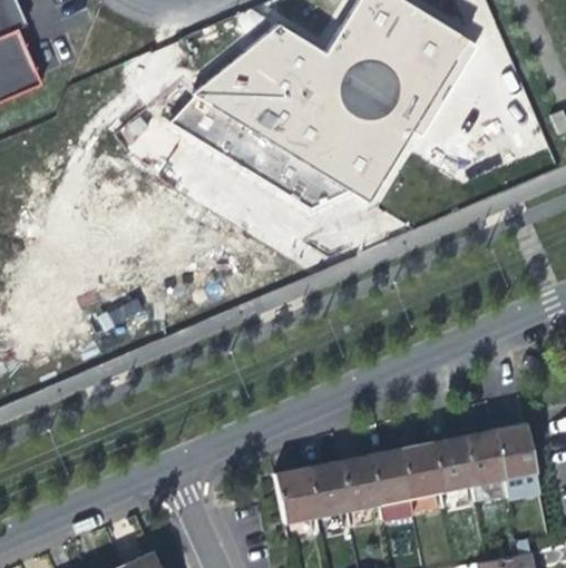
[(470,36),(405,0),(360,0),(328,52),(279,23),(195,91),(197,94),(174,119),(315,206),(352,188),(369,198),(470,36)]
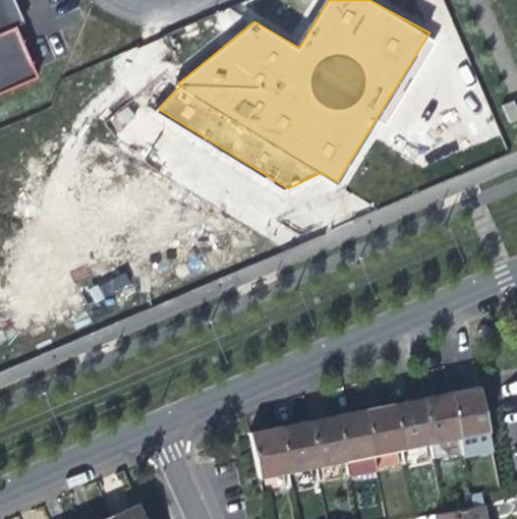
[(0,97),(38,80),(15,29),(1,35),(0,32),(0,26),(3,25),(0,15),(0,97)]
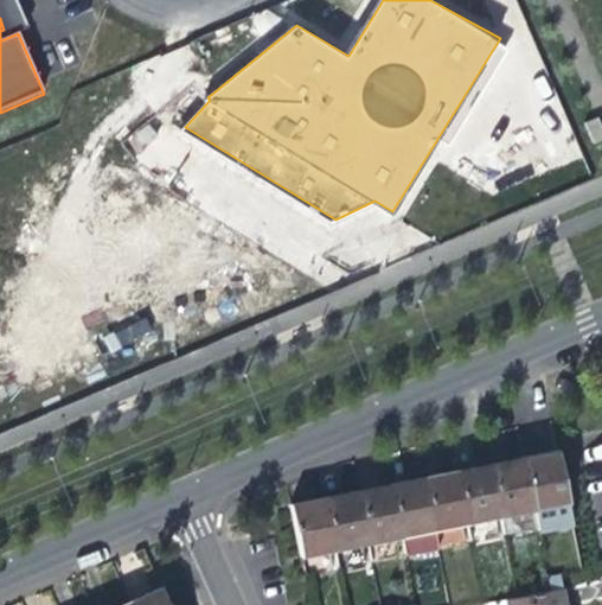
[(543,452),(527,456),(538,510),(572,503),(562,449),(543,452)]
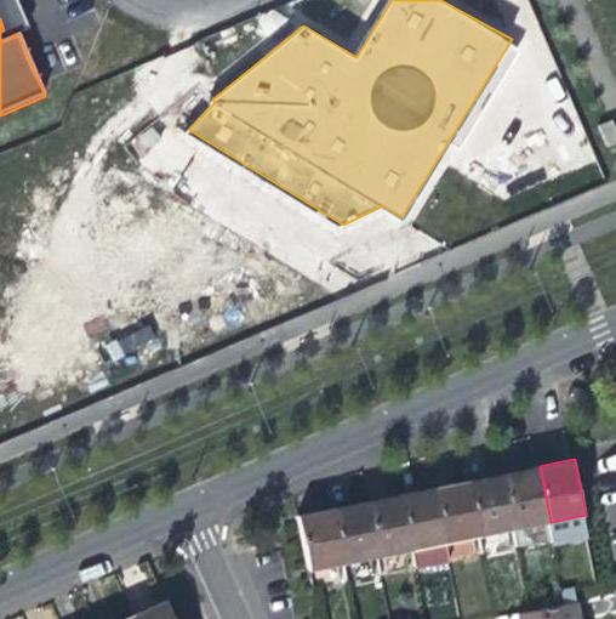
[(554,540),(551,522),(540,466),(523,470),(506,473),(517,528),(520,546),(554,540)]
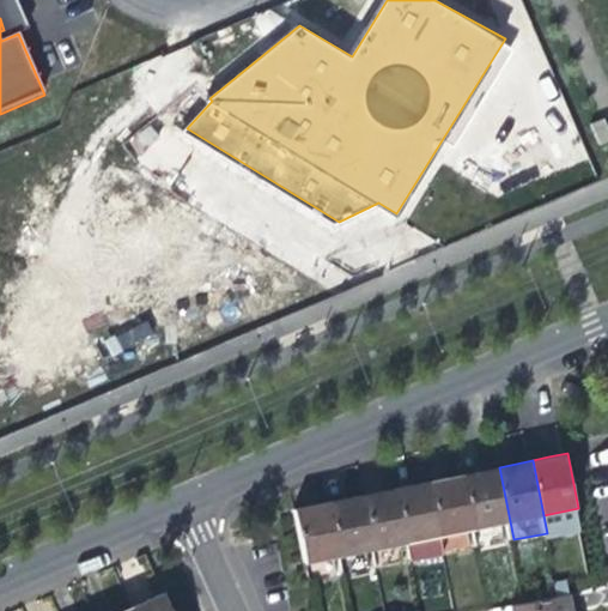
[(476,528),(510,521),(499,467),(484,470),(466,473),(476,528)]
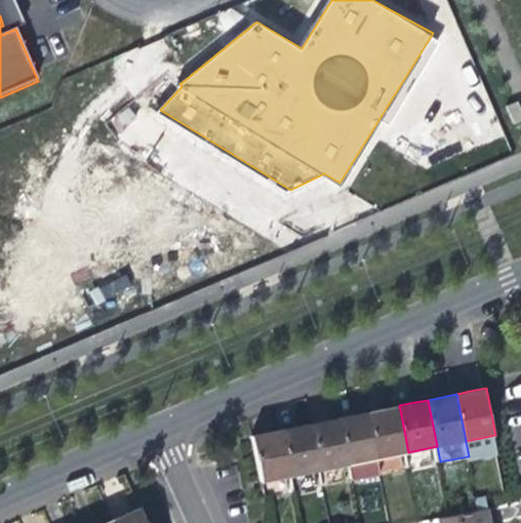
[(378,457),(408,452),(399,405),(384,408),(369,411),(378,457)]
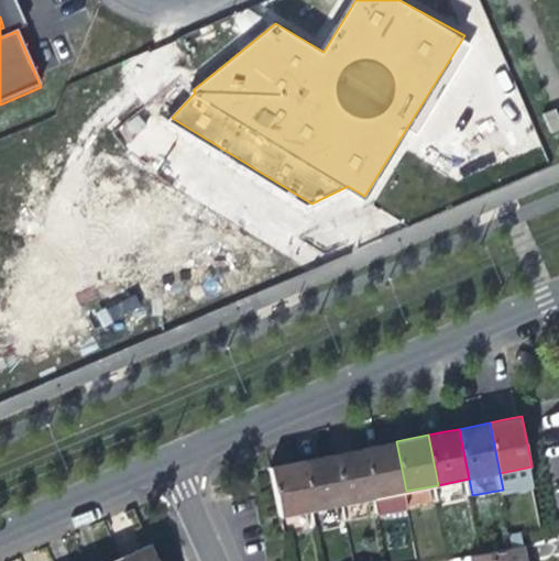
[(409,508),(406,491),(396,441),(381,444),(366,448),(380,515),(409,508)]
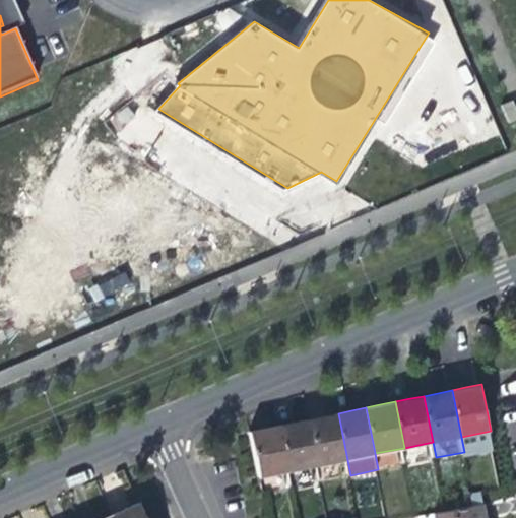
[(322,480),(350,475),(338,413),(330,414),(310,419),(319,464),(322,480)]
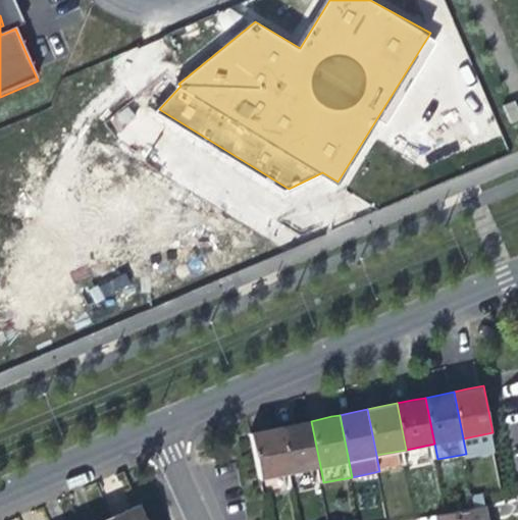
[(292,472),(320,466),(311,421),(298,423),(282,426),(292,472)]
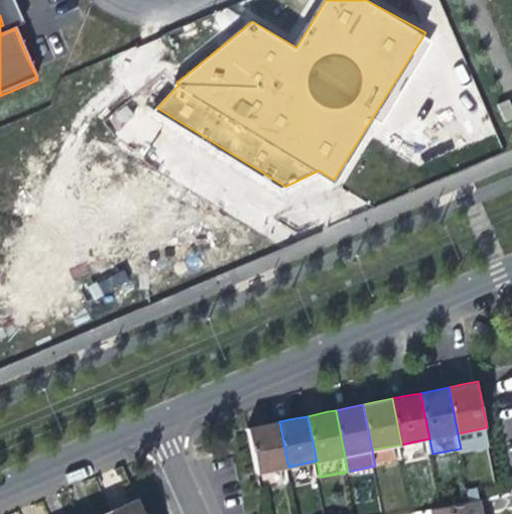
[(259,473),(288,467),(279,421),(264,424),(250,427),(259,473)]
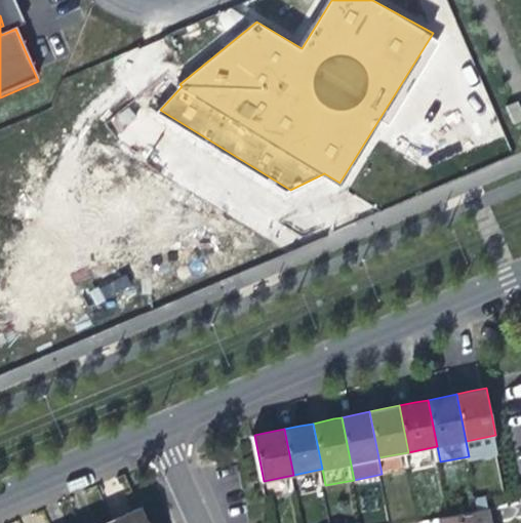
[(128,512),(116,518),(117,522),(148,522),(141,507),(128,512)]
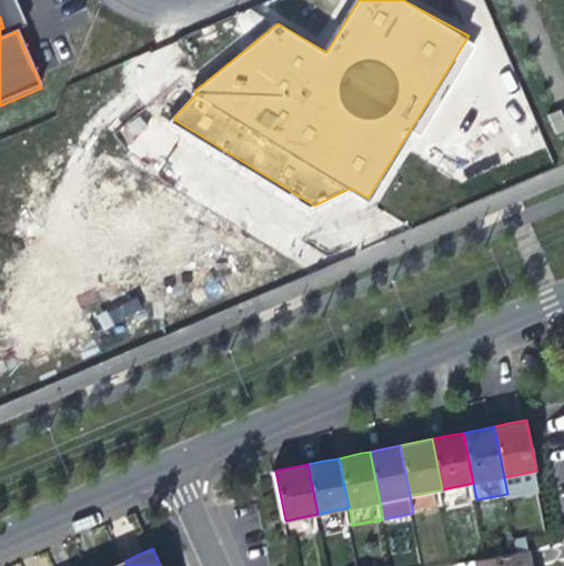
[(460,565),(531,565),(529,551),(519,553),(487,558),(460,565)]
